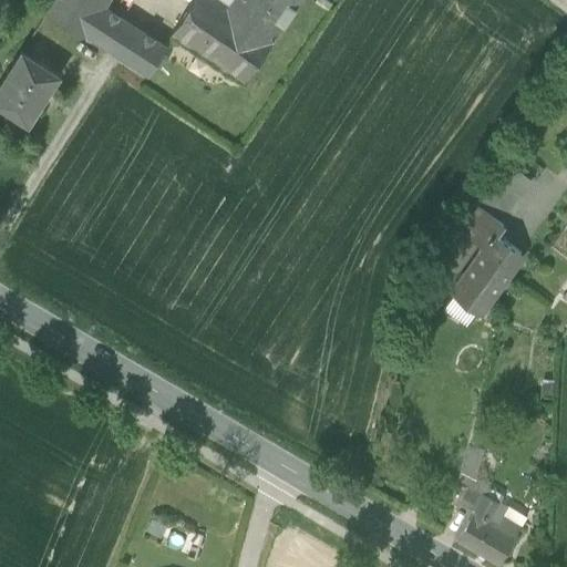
[(85,34),(109,49),(126,20),(104,6),(106,0),(54,0),(47,12),(84,37),(85,34)]
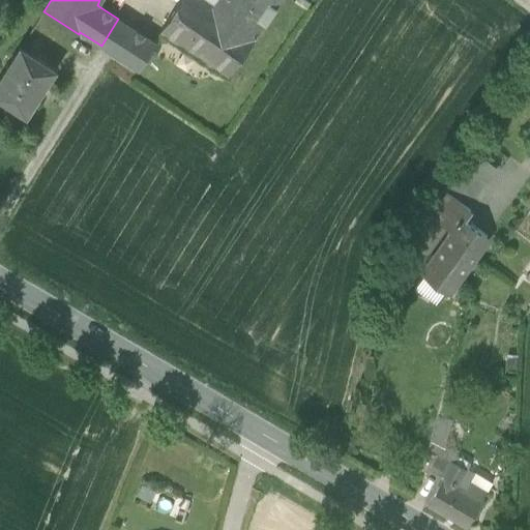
[(180,0),(160,32),(228,77),(230,74),(229,74),(257,33),(216,5),(208,0),(180,0)]
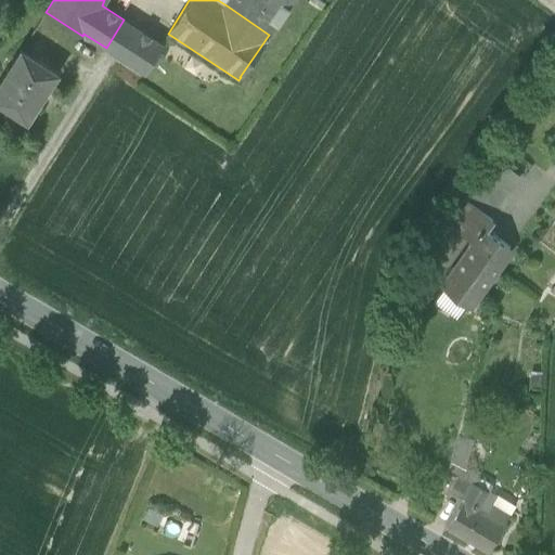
[(293,0),(230,0),(227,5),(269,35),(293,0)]
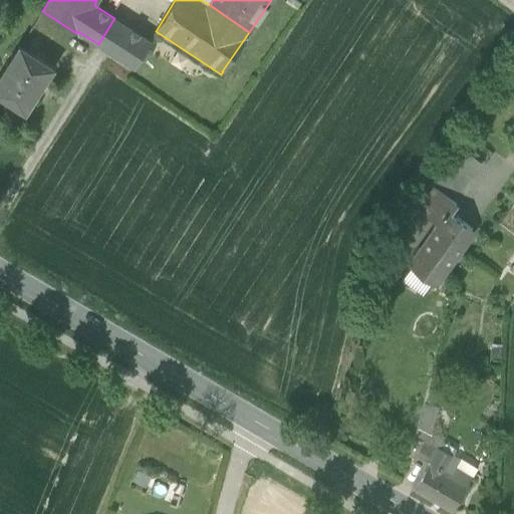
[(98,44),(111,53),(129,26),(114,18),(98,44)]
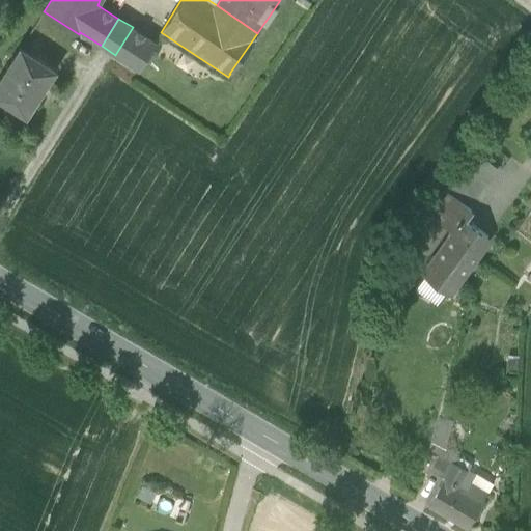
[(155,42),(133,27),(115,55),(139,71),(156,43),(155,42)]
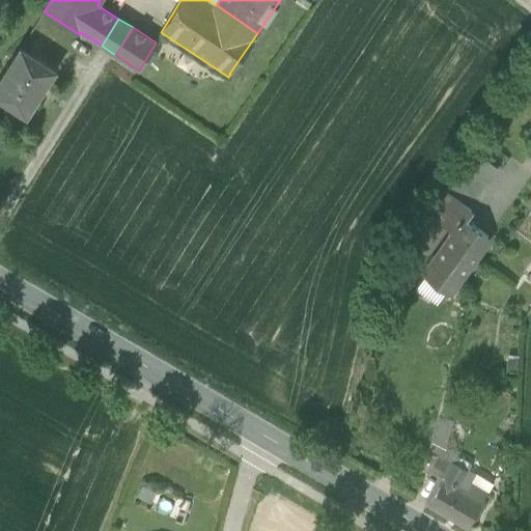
[(0,79),(0,98),(26,115),(55,70),(21,48),(0,79)]
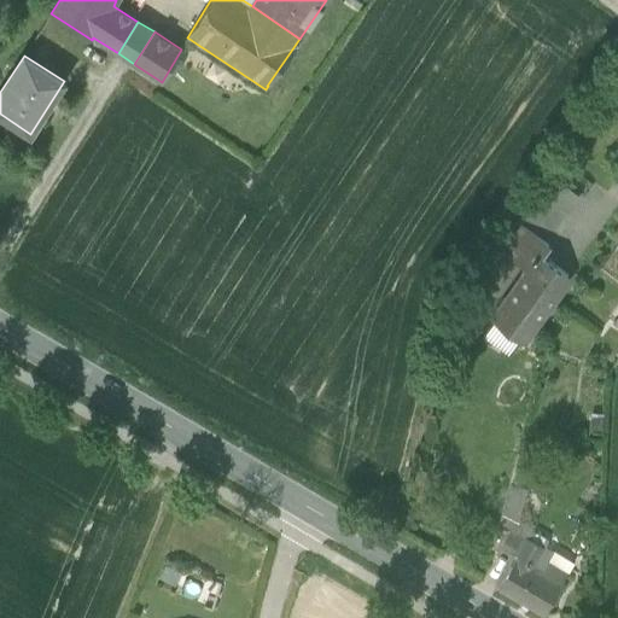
[(522,223),(547,242),(567,214),(542,196),(522,223)]
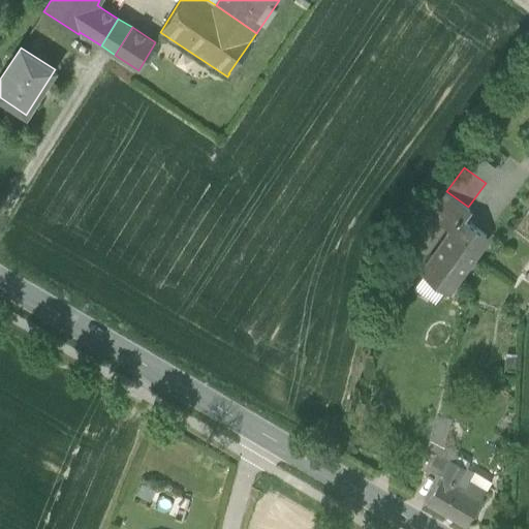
[(421,271),(449,292),(461,277),(458,274),(486,236),(460,218),(468,207),(446,191),(431,214),(452,229),(421,271)]
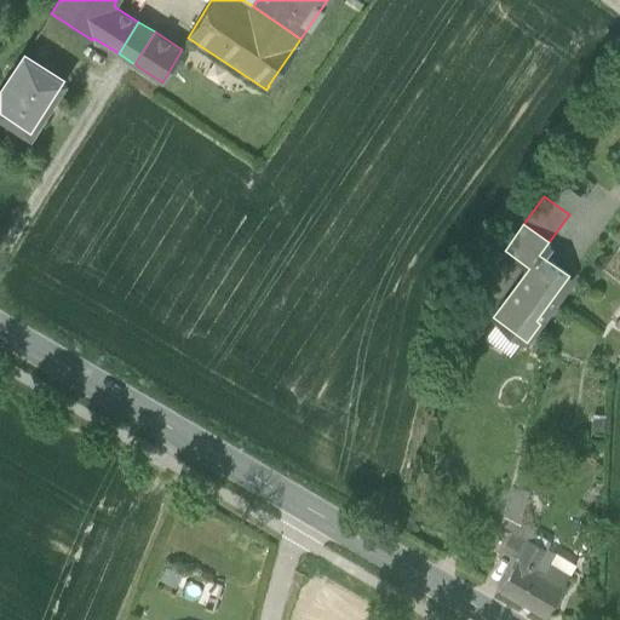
[(492,558),(520,563),(526,554),(539,489),(511,483),(492,558)]
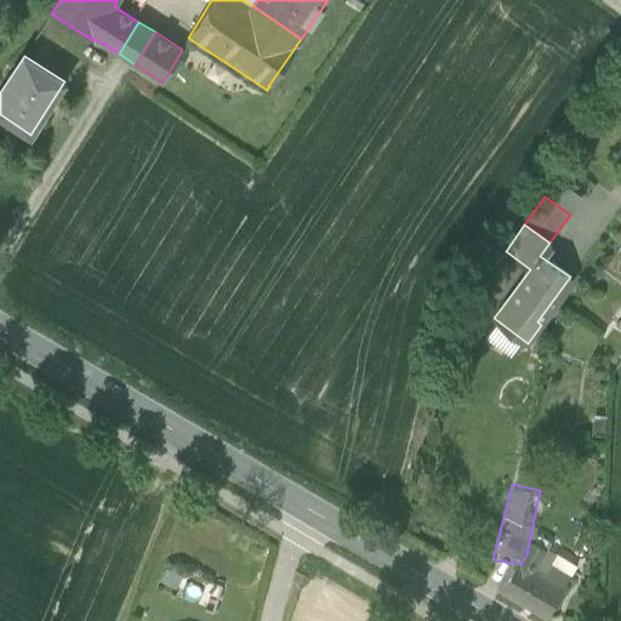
[(506,590),(554,616),(574,582),(527,554),(520,564),(506,590)]
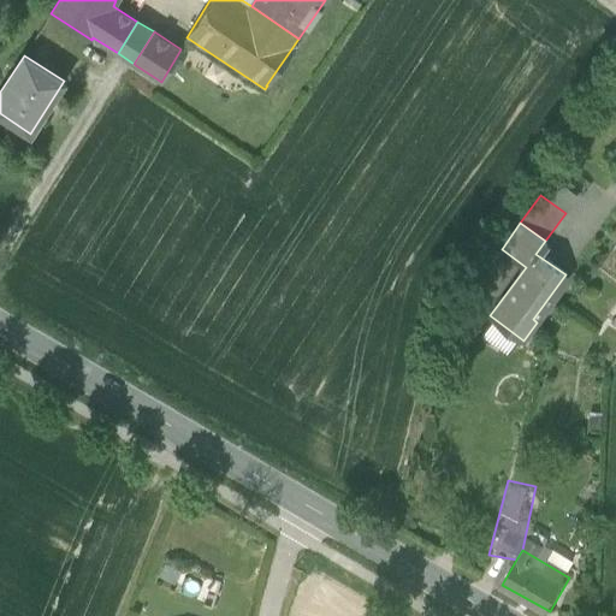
All buildings are outlined.
